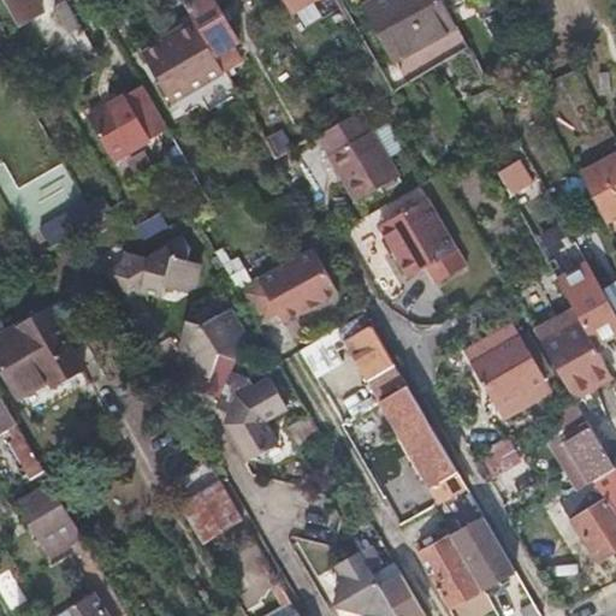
[(83,63),(96,55),(63,0),(59,0),(51,5),(83,63)]
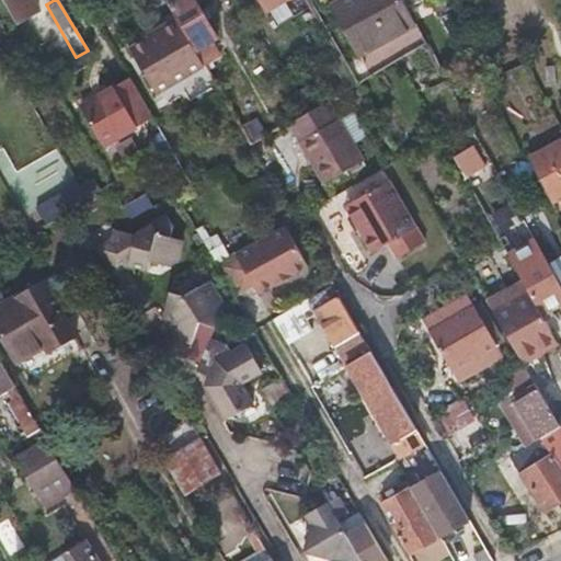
[(174,0),(167,6),(170,12),(192,50),(206,43),(214,39),(190,0),(174,0)]
